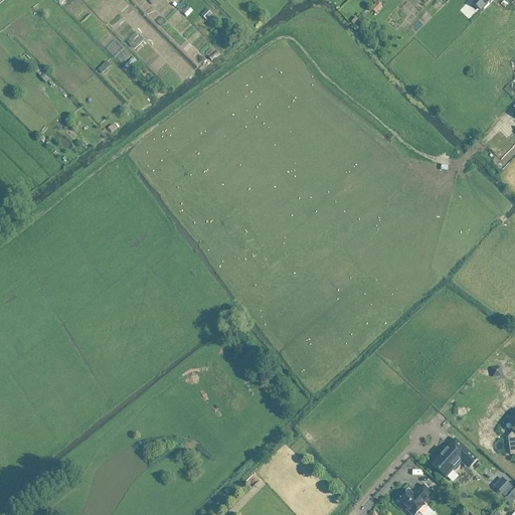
[(471,0),(470,2),(478,9),(487,0),(471,0)]
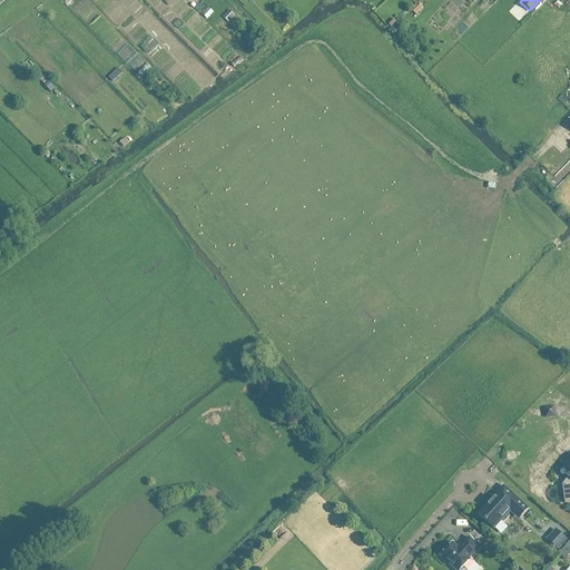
[(549,0),(546,3),(551,9),(558,5),(553,0),(549,0)]
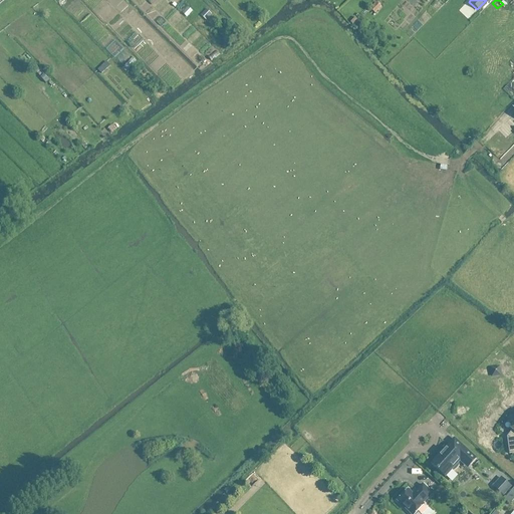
[(381,6),(375,2),(369,9),(375,13),(381,6)]
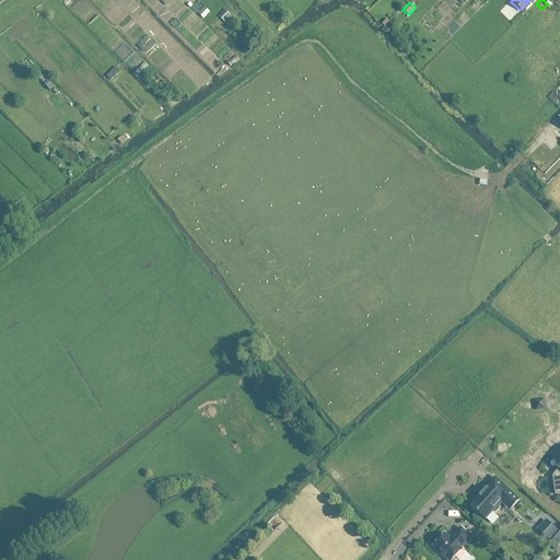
[(206,7),(198,12),(201,16),(209,11),(206,7)]
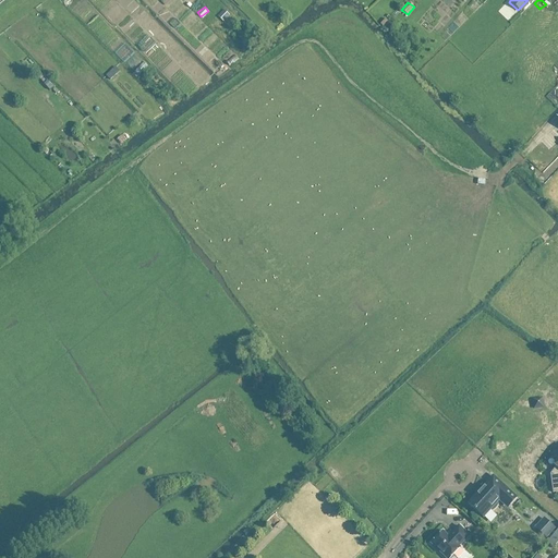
[(140,63),(133,70),(136,74),(144,68),(140,63)]
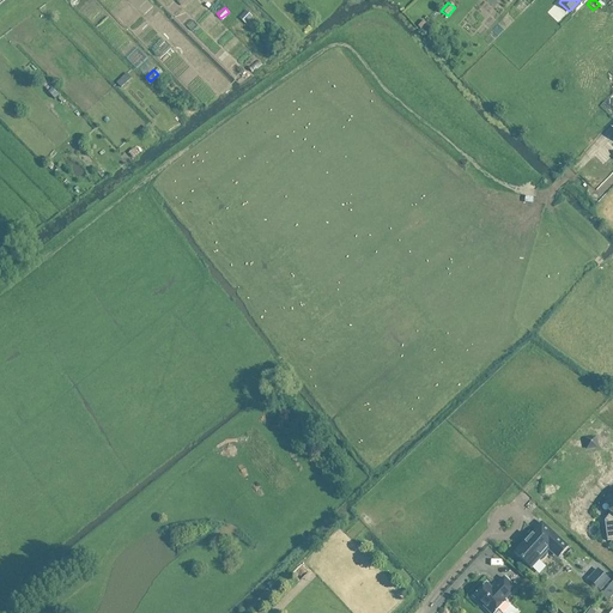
[(122,84),(129,74),(123,71),(117,80),(122,84)]
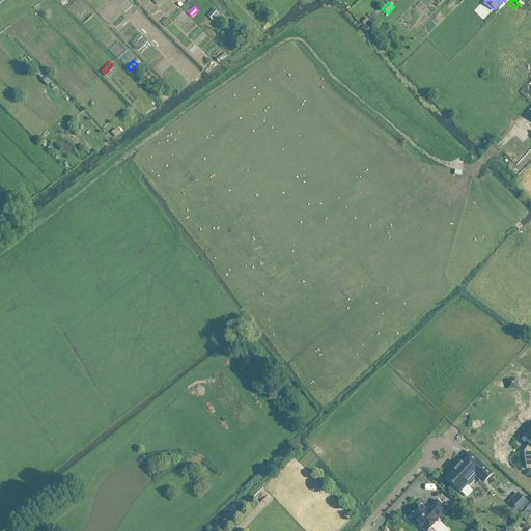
[(506,380),(507,389),(518,388),(516,380),(515,378),(506,380)]
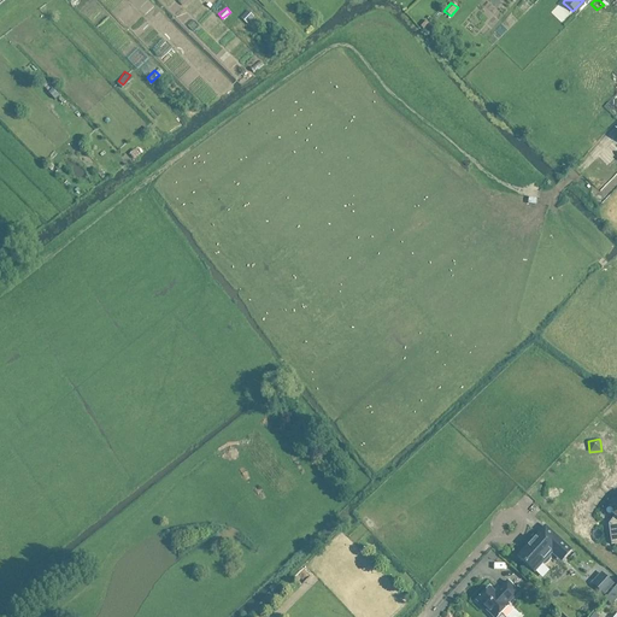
[(545,527),(539,534),(530,542),(532,544),(528,547),(527,547),(517,557),(534,571),(541,563),(544,564),(546,563),(548,560),(550,557),(548,556),(552,552),(562,560),(571,550),(545,527)]
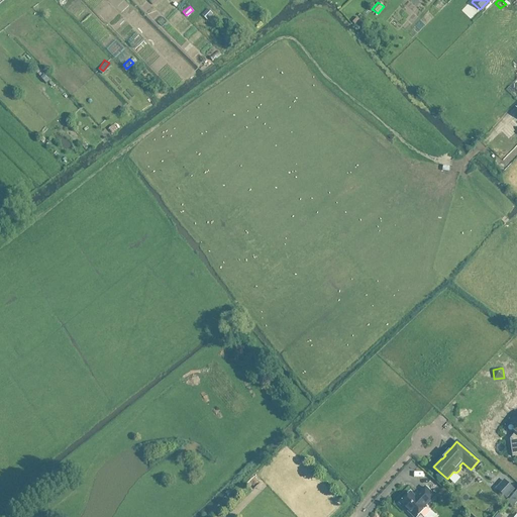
[(252,492),(261,485),(253,477),(245,483),(252,492)]
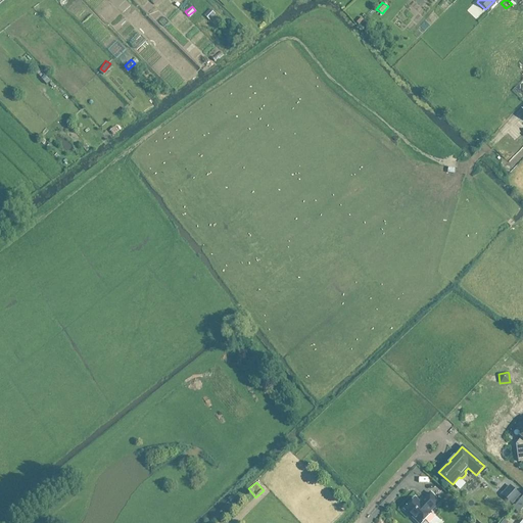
[(512,504),(520,494),(511,486),(503,495),(512,504)]
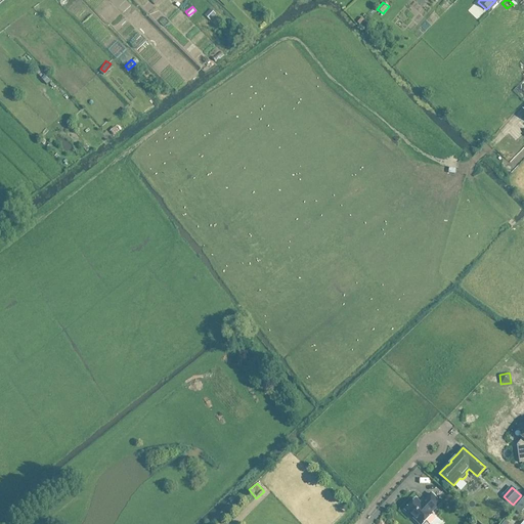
[(404,511),(419,523),(422,523),(432,515),(431,513),(440,503),(431,493),(425,500),(426,500),(422,505),(416,499),(404,511)]
